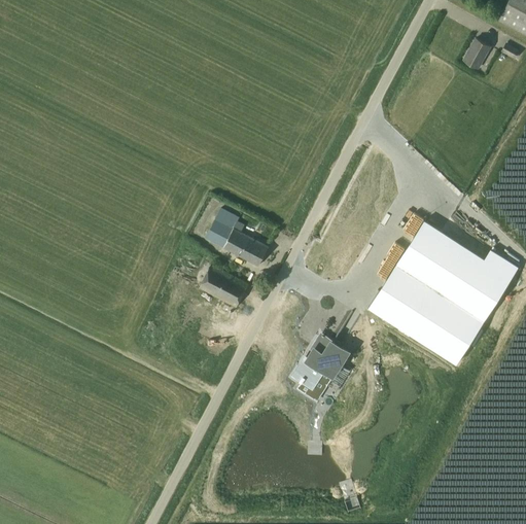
[(525,0),(513,0),(499,26),(525,40),(525,0)]
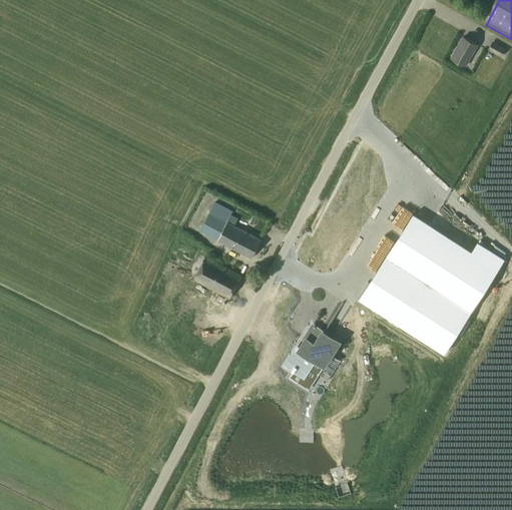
[(460,42),(449,64),(462,70),(474,49),(460,42)]
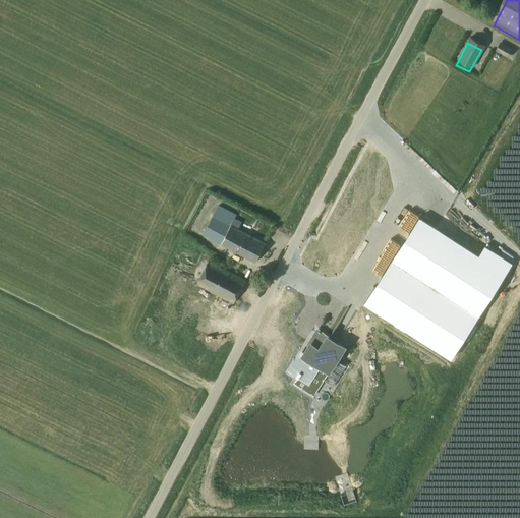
[(498,47),(494,54),(506,60),(510,53),(498,47)]
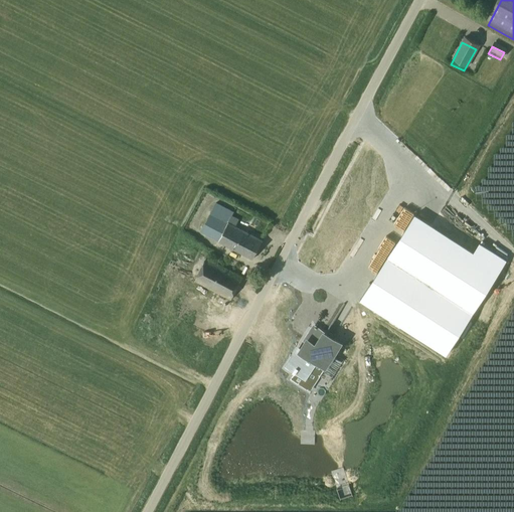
[(382,162),(382,150),(365,151),(366,162),(382,162)]
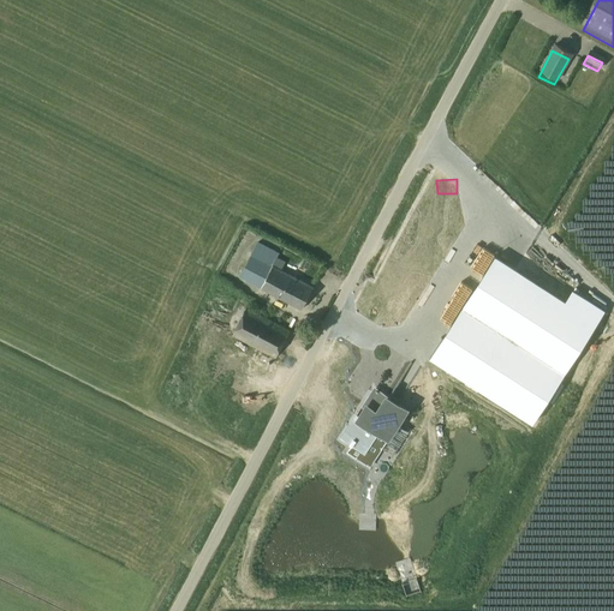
[(314,291),(273,269),(279,257),(258,245),(239,280),(261,292),(302,313),(314,291)]
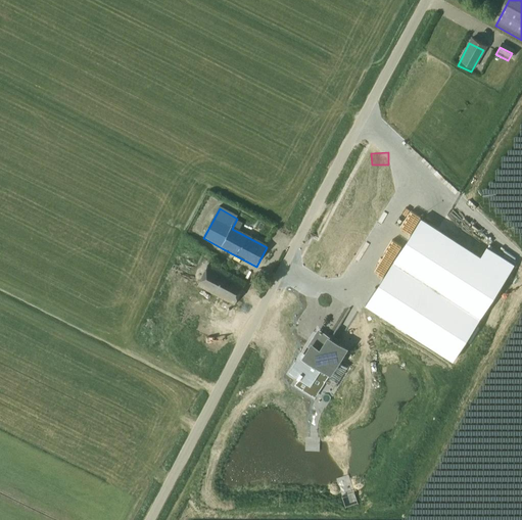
[(421,221),(366,308),(453,363),(514,267),(487,249),(481,258),(421,221)]
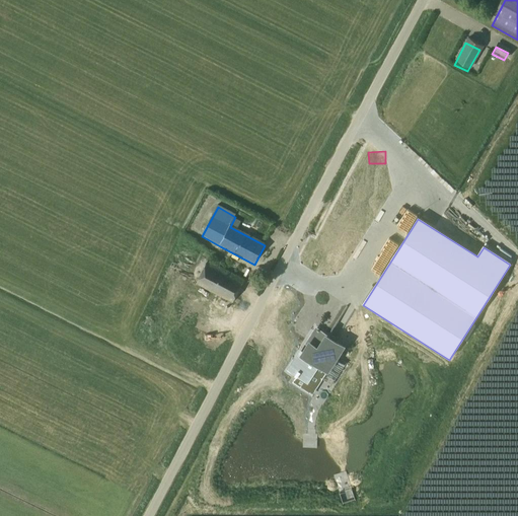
[(361,262),(349,279),(354,282),(365,265),(361,262)]
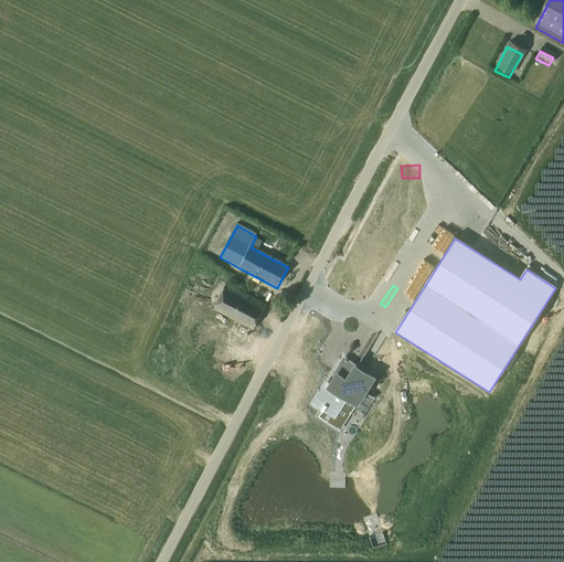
[(226,287),(213,313),(253,332),(266,307),(226,287)]
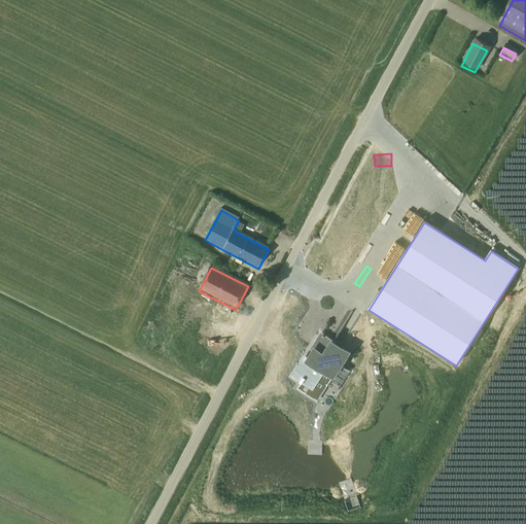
[(313,364),(302,382),(311,387),(307,393),(326,406),(336,390),(345,396),(356,378),(348,372),(356,358),(340,348),(331,360),(322,355),(316,367),(313,364)]
